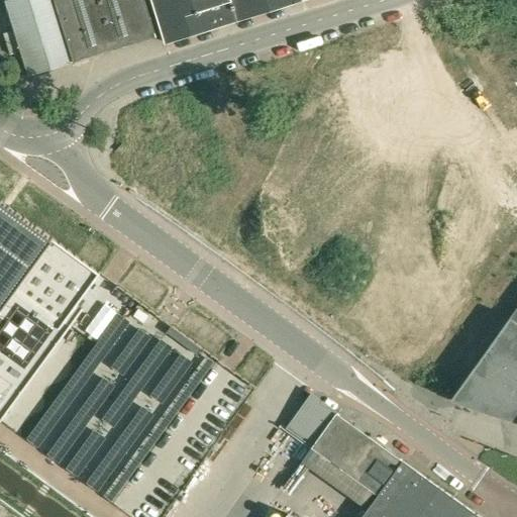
[(7,0),(17,28),(4,32),(11,54),(23,49),(31,75),(77,61),(78,62),(159,36),(146,0),(7,0)]
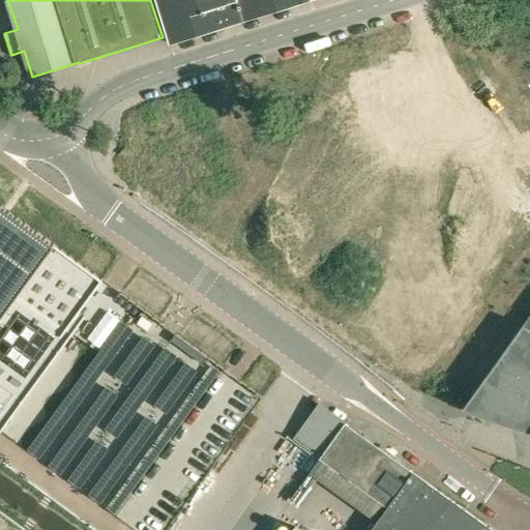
[(158,0),(173,42),(310,0),(158,0)]
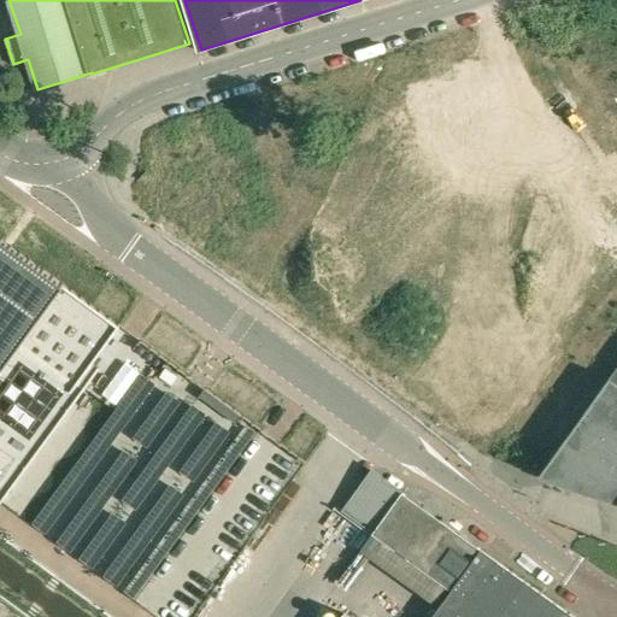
[(0,500),(1,501),(94,371),(95,371),(98,368),(90,363),(118,324),(0,238),(0,500)]
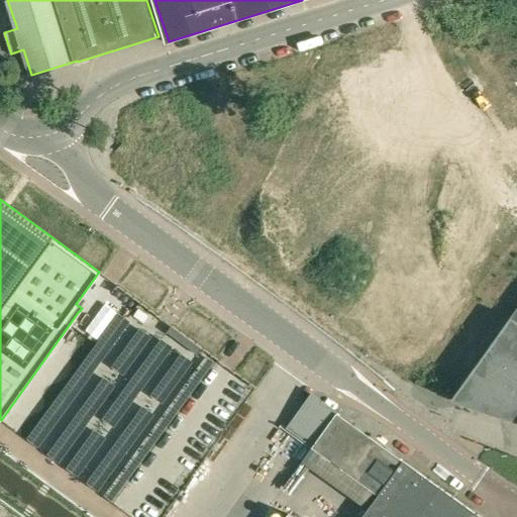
[(490,413),(516,420),(516,308),(451,399),(490,413)]
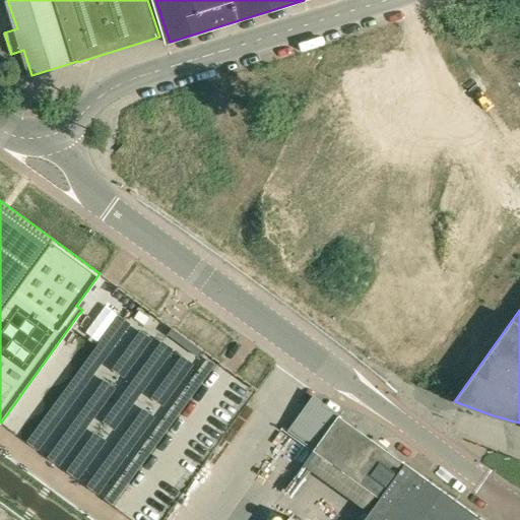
[(340,415),(314,396),(289,430),(316,448),(340,415)]
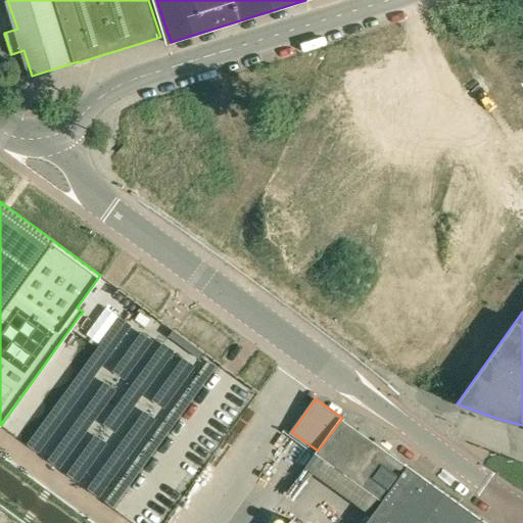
[(409,466),(342,418),(318,450),(317,453),(383,501),(409,466)]
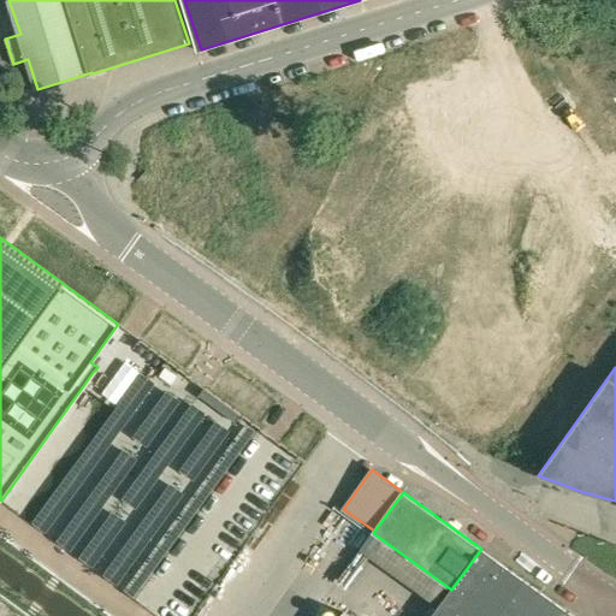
[(574,615),(481,549),(451,590),(432,615),(348,615),(344,612),(341,615),(574,615)]
